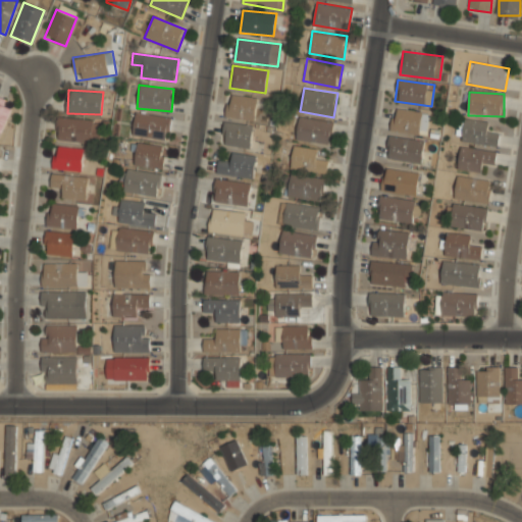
[(263,120),(264,97),(227,95),(226,119),(263,120)]
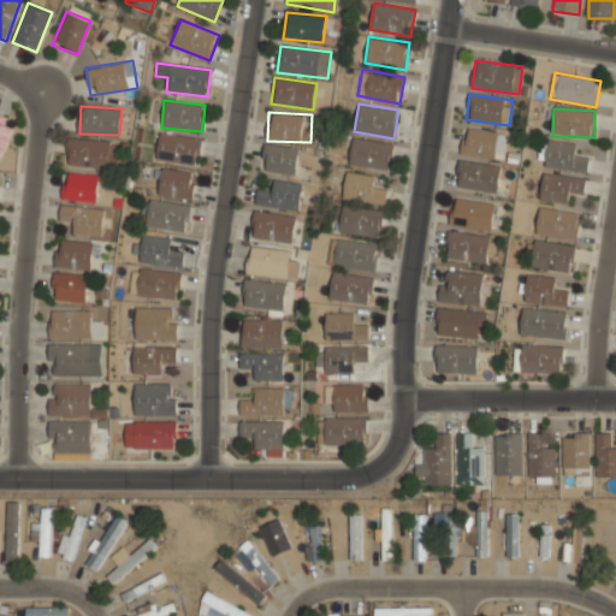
[(0,164),(15,119),(0,114),(0,164)]
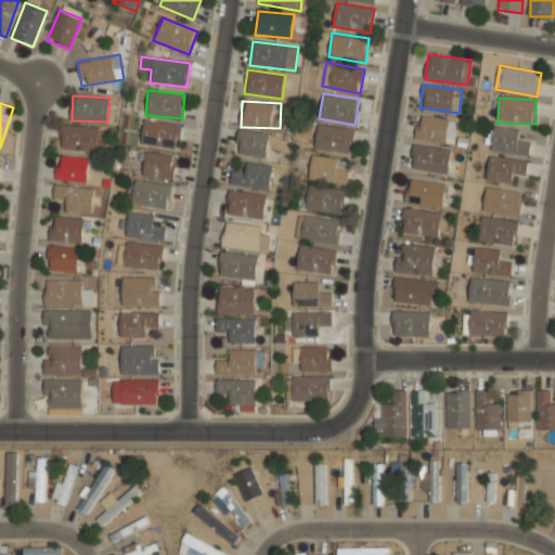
[(454,120),(420,114),(415,137),(450,144),(454,120)]
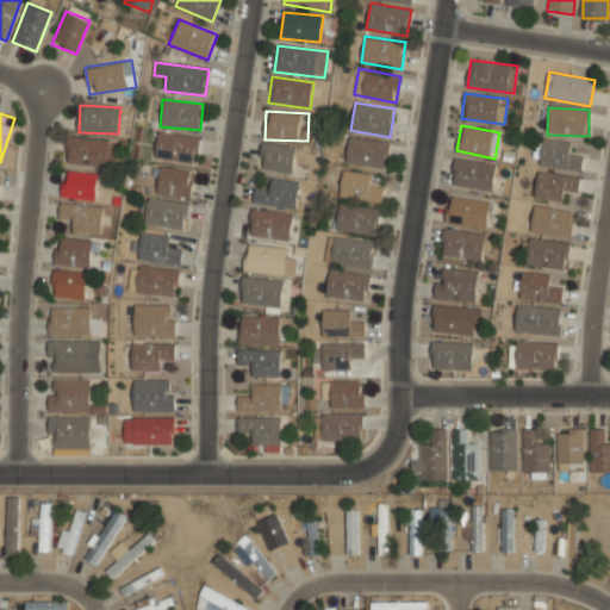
[(194,165),(199,138),(159,131),(154,156),(194,165)]
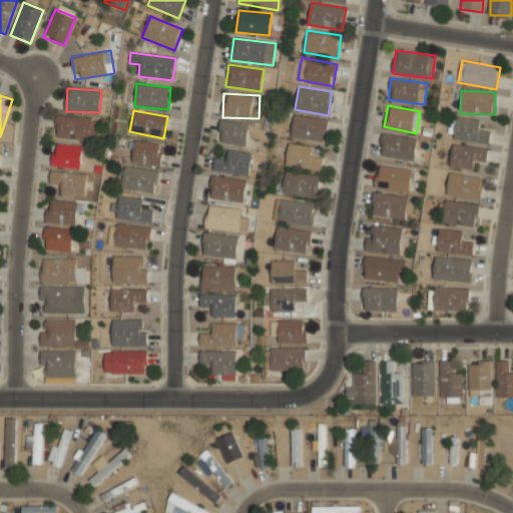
[(54,136),(98,141),(100,118),(57,114),(54,136)]
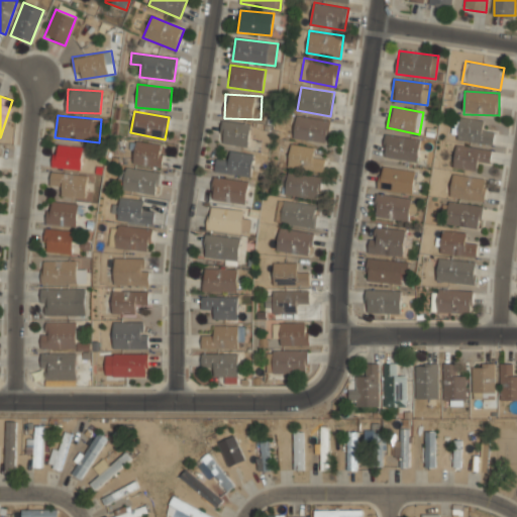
[(327,143),(331,120),(296,115),(293,138),(327,143)]
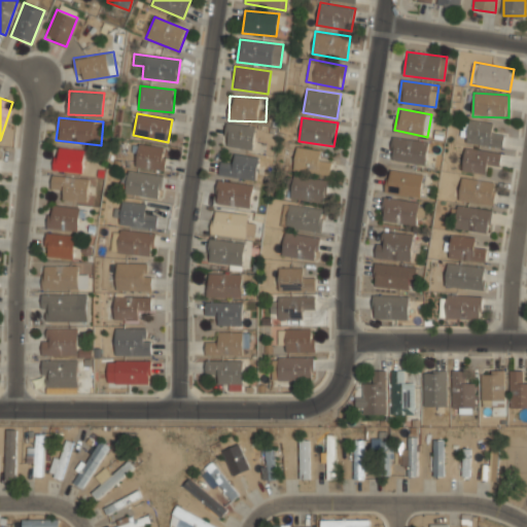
[(502,148),(504,135),(493,134),(494,123),(464,119),(461,143),(502,148)]
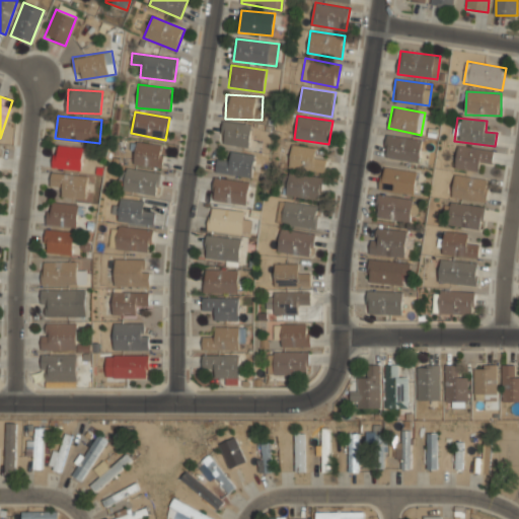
[(219,142),(247,148),(251,126),(223,121),(219,142)]
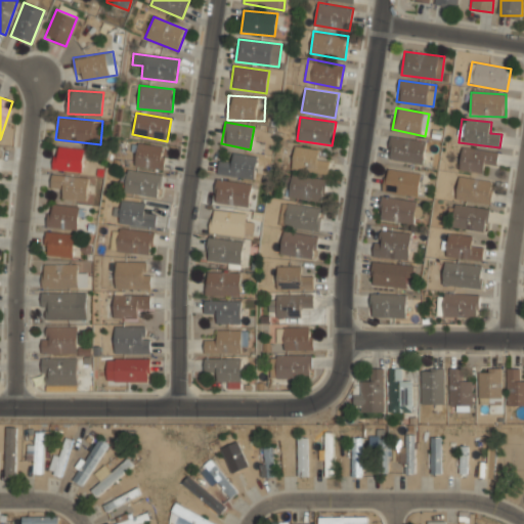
[(387,158),(422,165),(427,142),(392,134),(387,158)]
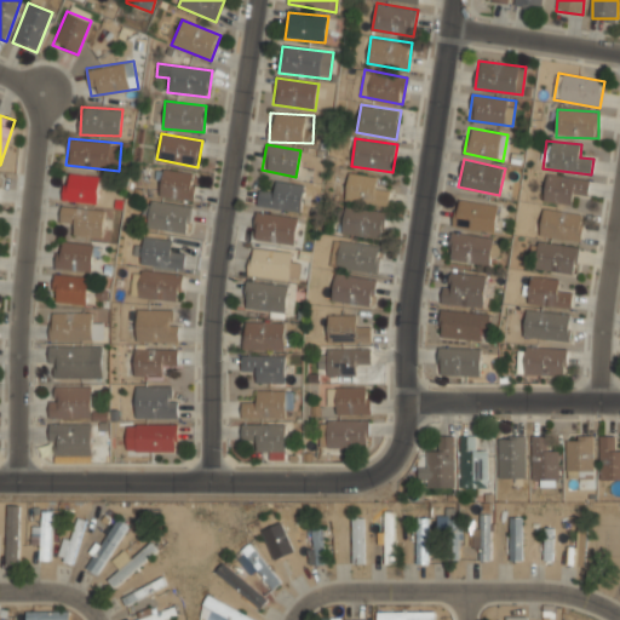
[(191,201),(196,173),(162,167),(158,195),(191,201)]
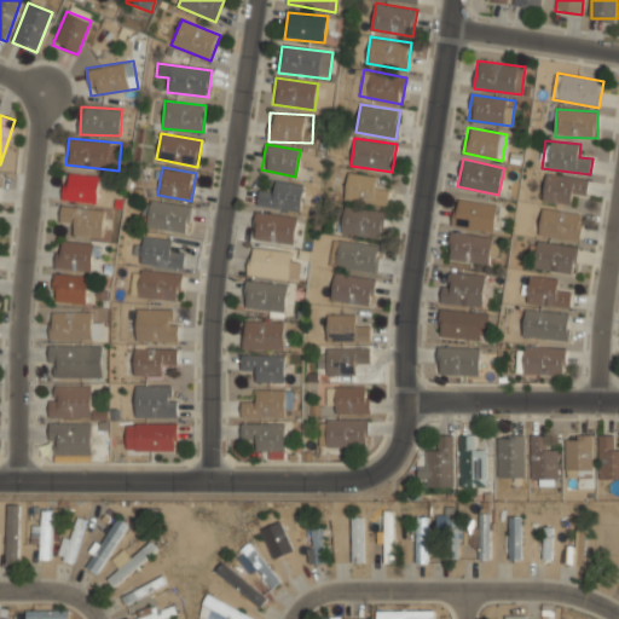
[(98,201),(99,174),(64,173),(63,200),(98,201)]
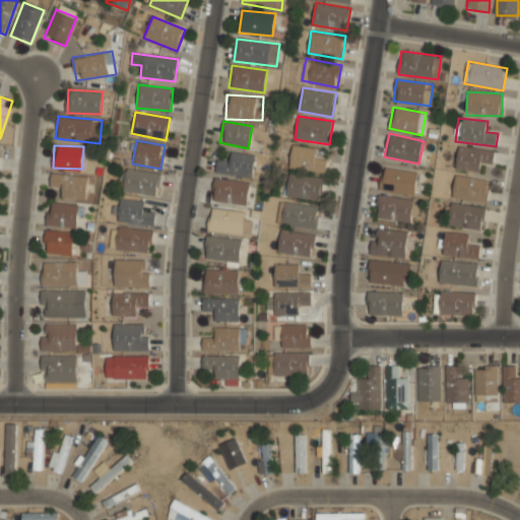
[(288,168),(325,173),(327,159),(315,157),(317,149),(293,145),(288,168)]
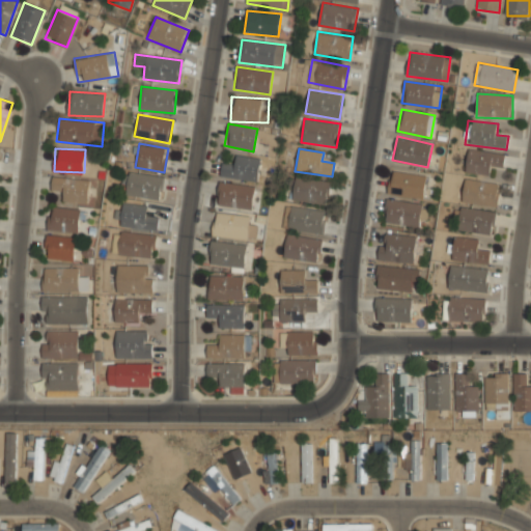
[(503,168),(505,155),(468,148),(465,172),(490,176),(492,166),(503,168)]
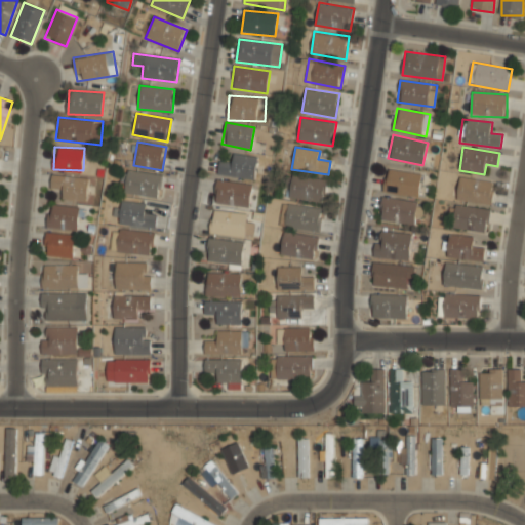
[(218,162),(218,177),(255,177),(255,155),(231,155),(231,162),(218,162)]
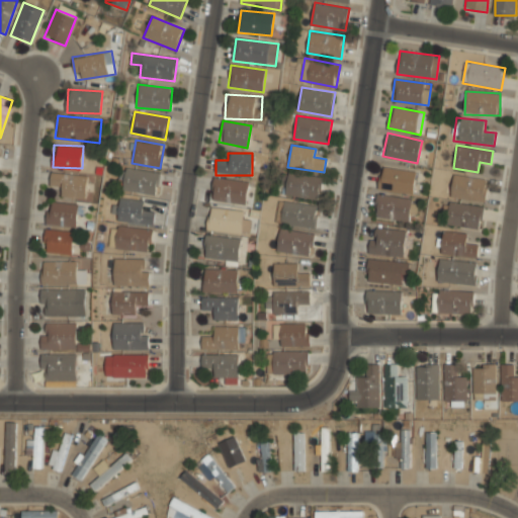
[(413,194),(416,171),(382,166),(379,189),(413,194)]
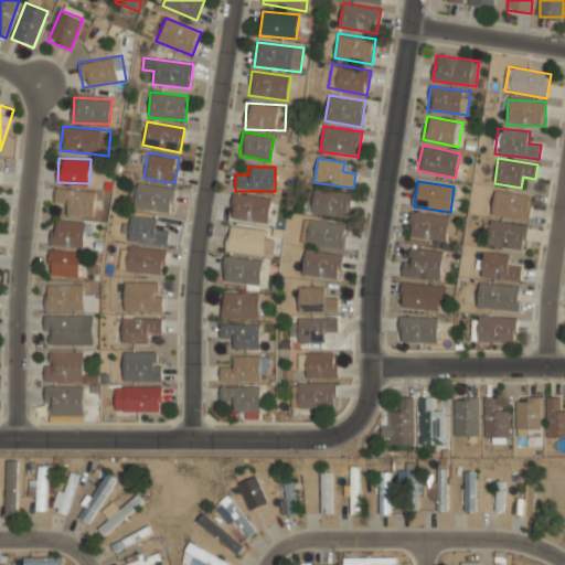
[(170,213),(174,189),(134,182),(130,206),(170,213)]
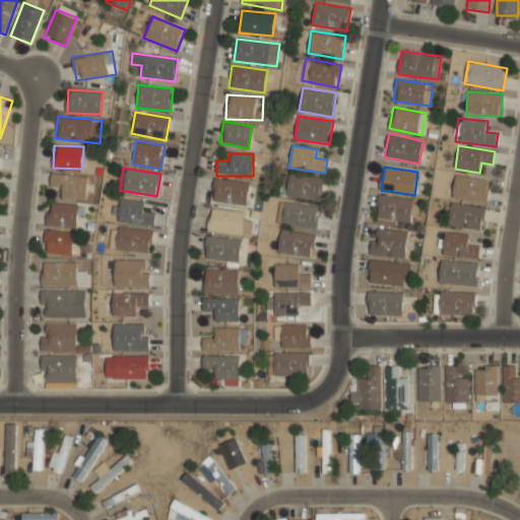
[(50,184),(60,185),(59,197),(90,200),(92,176),(51,172),(50,184)]
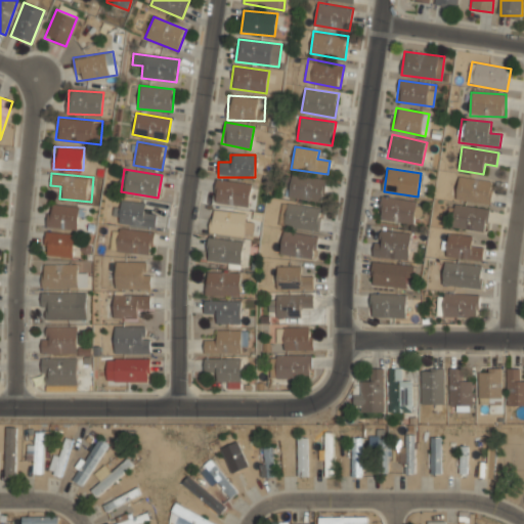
[(326,179),(291,174),(288,198),(322,203),(326,179)]
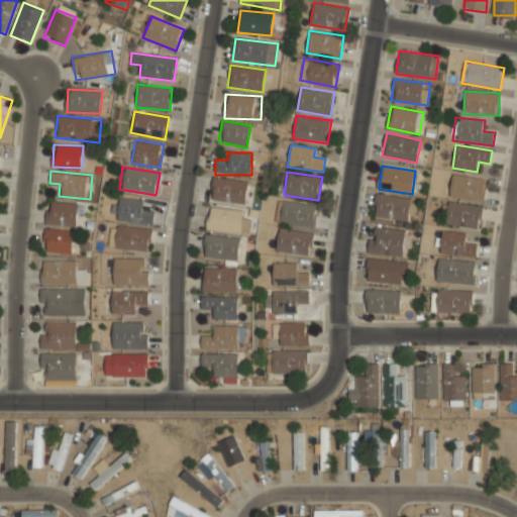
[(448,194),(482,203),(488,181),(454,172),(448,194)]
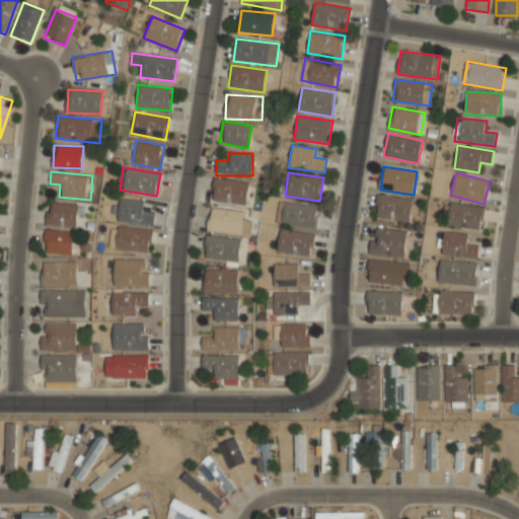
[(245,205),(248,183),(216,177),(212,199),(245,205)]
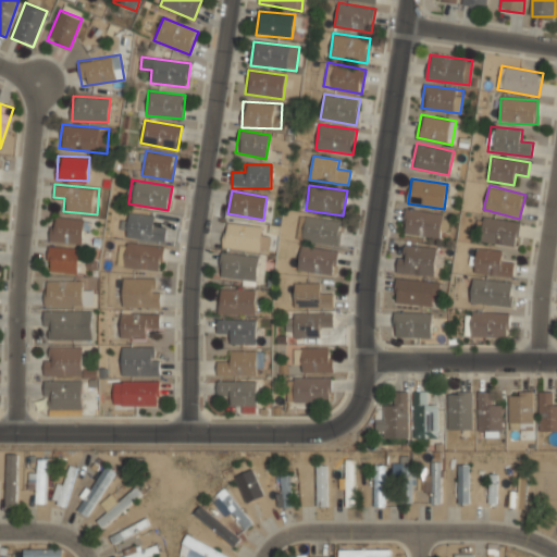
[(448,215),(406,210),(403,234),(445,239),(448,215)]
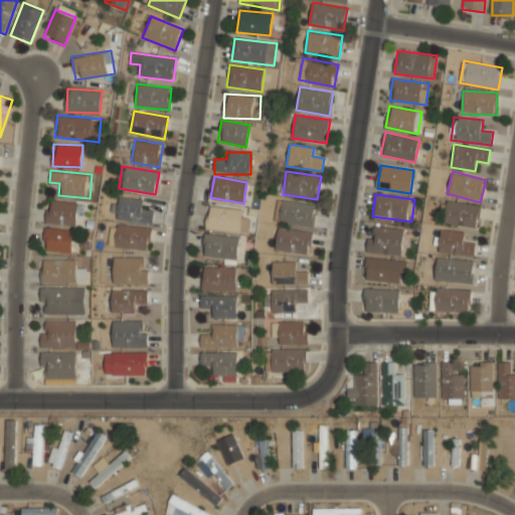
[(153,211),(143,210),(144,199),(118,196),(116,218),(152,223),(153,211)]
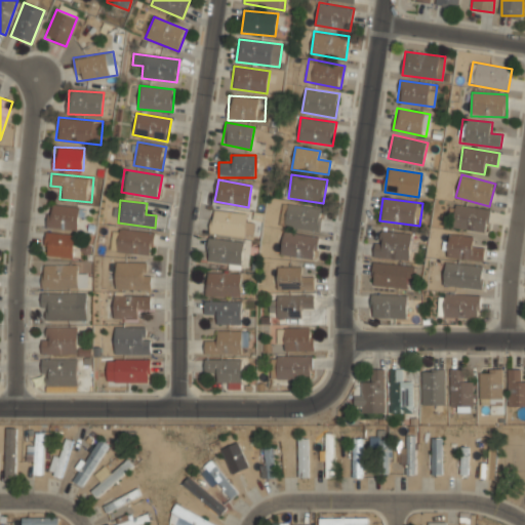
[(282,226),(319,232),(322,209),(286,203),(282,226)]
